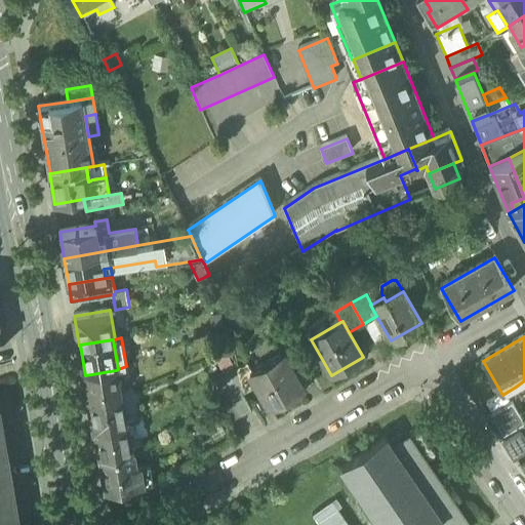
[(216,362),(224,374),(236,368),(230,356),(216,362)]
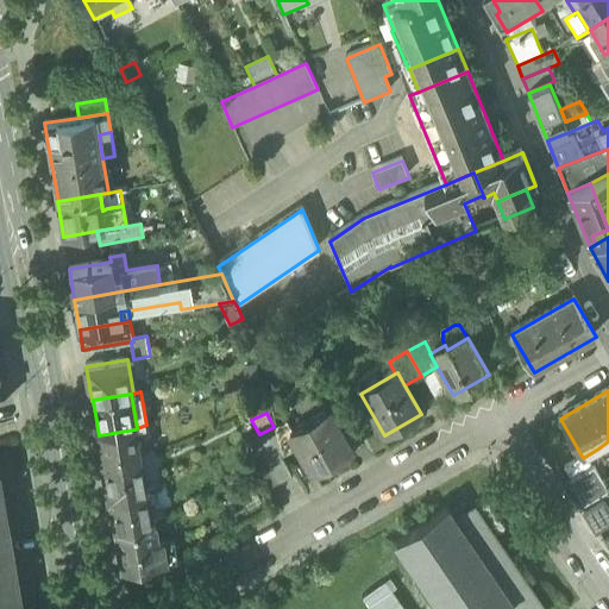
[(299,449),(314,475),(351,454),(338,429),(328,413),(293,432),(290,434),(299,449)]
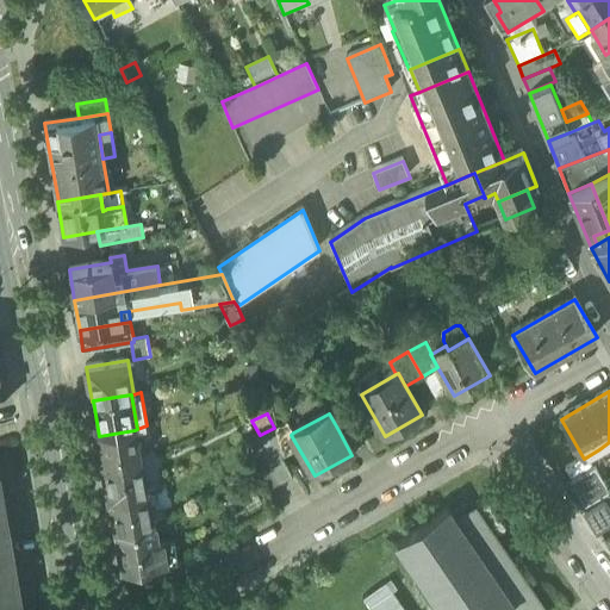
[(282,452),(285,458),(299,449),(291,435),(293,433),(288,423),(275,429),(275,430),(279,443),(282,452)]
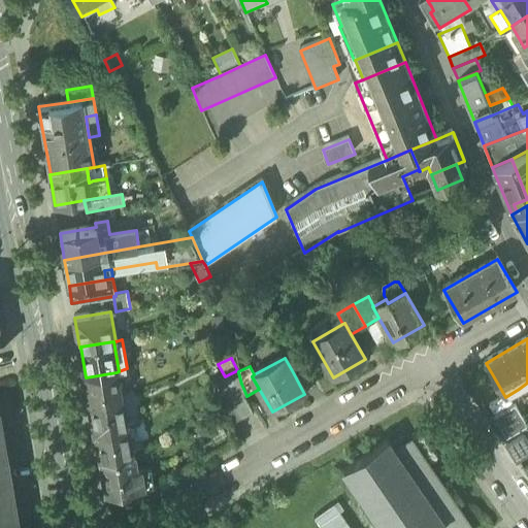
[(293,372),(304,394),(316,388),(303,366),(293,372)]
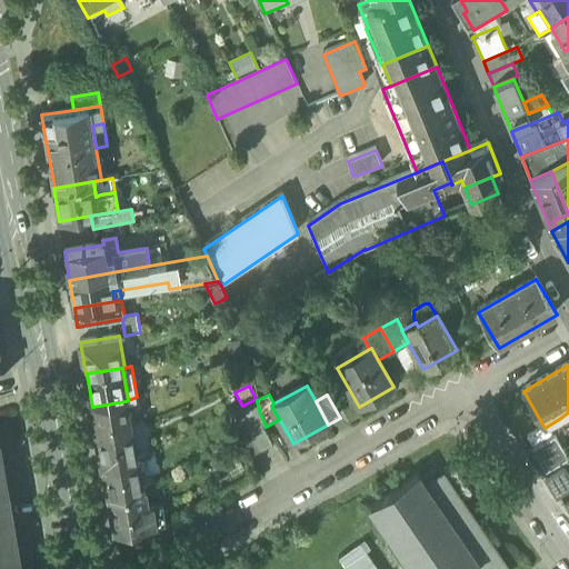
[(131,430),(126,401),(92,407),(91,407),(96,437),(131,430)]
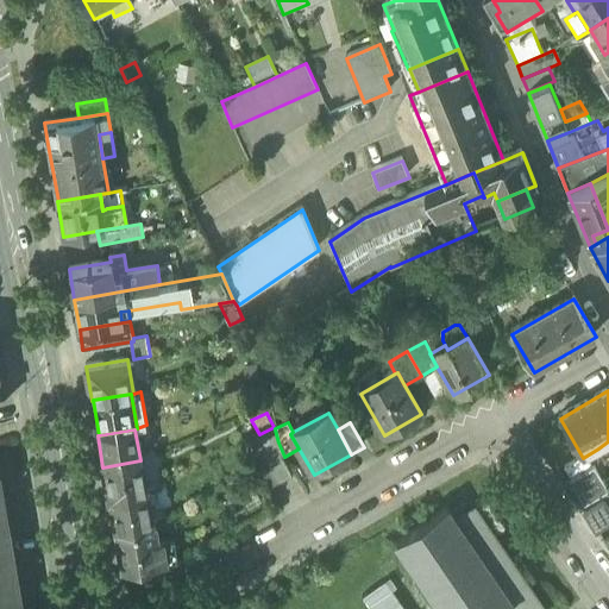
[(277,453),(282,451),(278,443),(275,429),(249,443),(259,463),(277,453)]
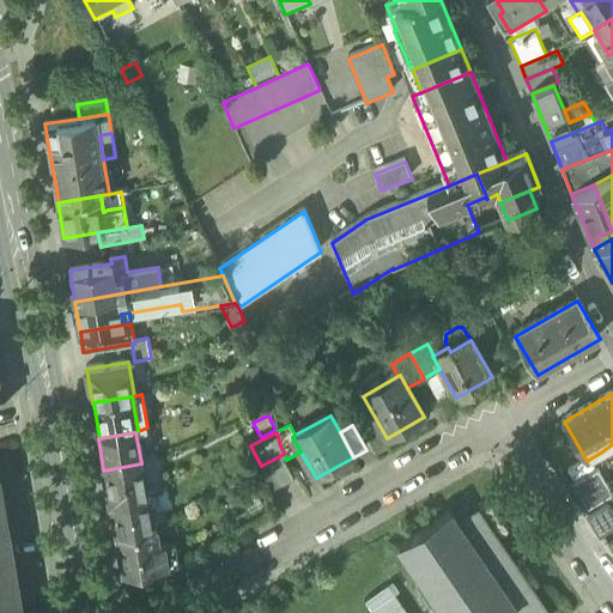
[(612,463),(612,444),(602,451),(610,466),(612,463)]
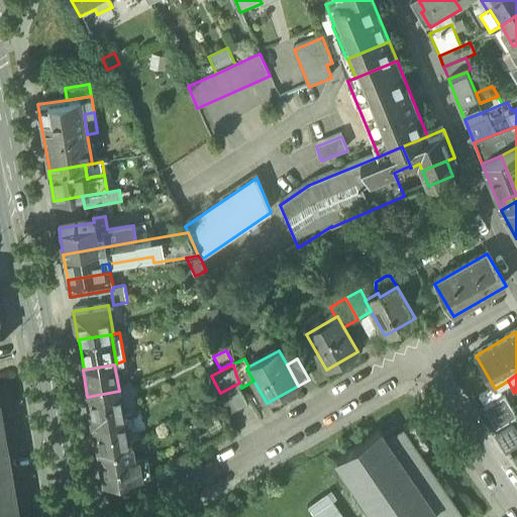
[(235,385),(225,391),(237,412),(247,406),(235,385)]
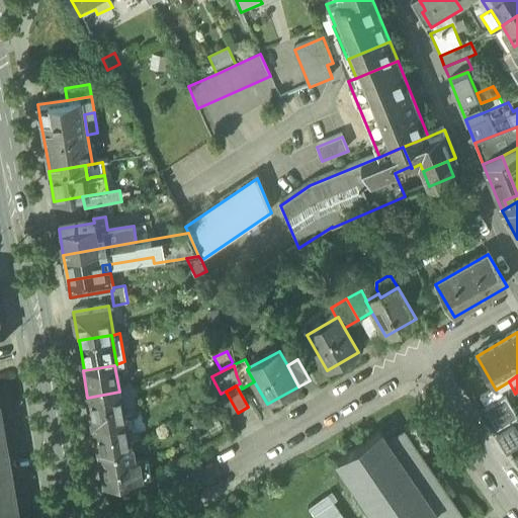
[(124,419),(119,392),(87,398),(92,425),(93,425),(124,419)]
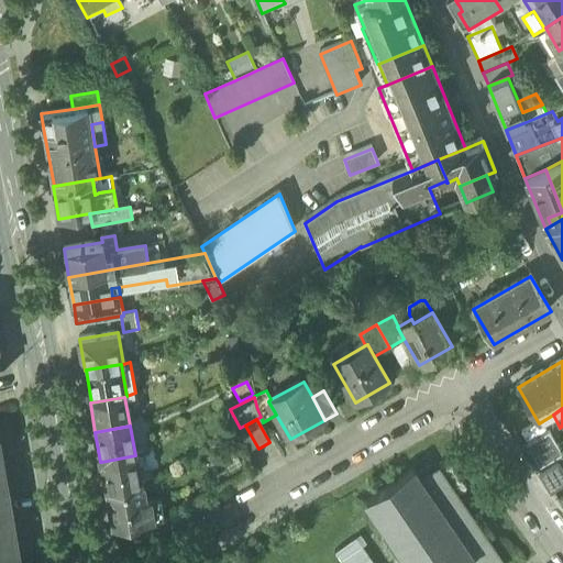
[(247,455),(258,449),(245,426),(234,432),(247,455)]
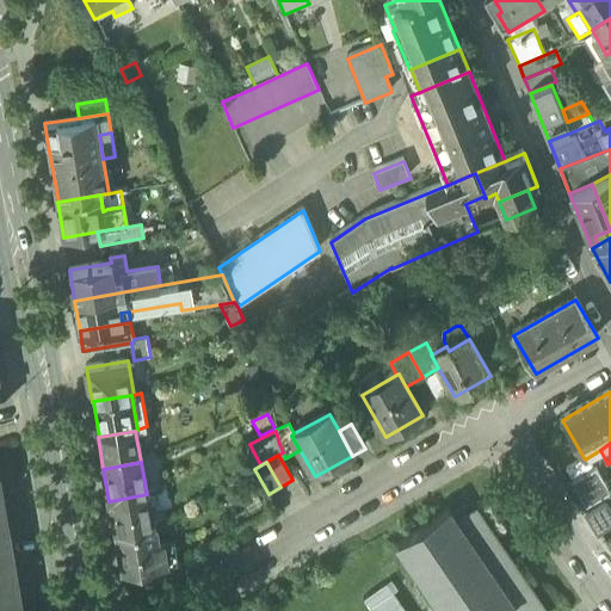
[(573,486),(587,511),(604,501),(610,495),(597,471),(573,486)]
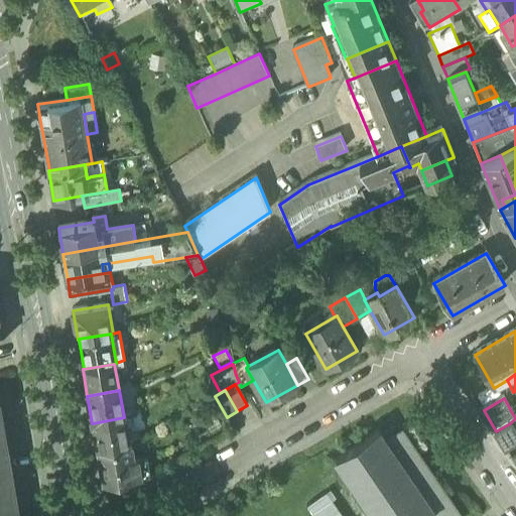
[(125,417),(124,417),(93,423),(98,450),(130,444),(125,417)]
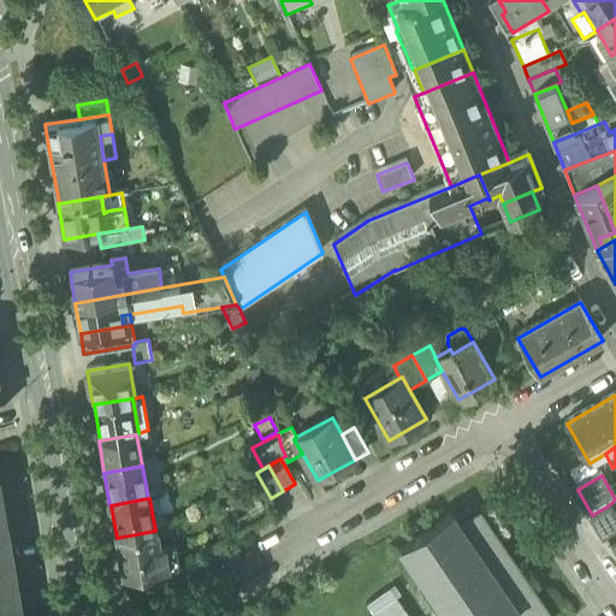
[(591,521),(604,543),(615,534),(615,516),(611,509),(591,521)]
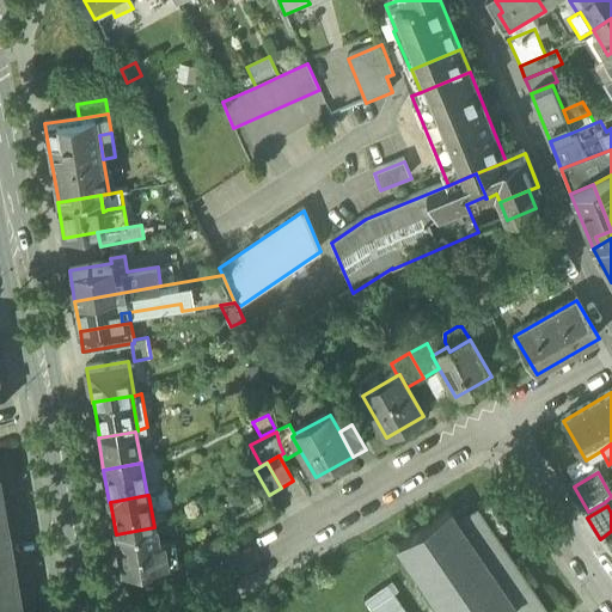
[(545,611),(478,513),(459,526),(450,513),(399,548),(410,563),(444,611),(545,611)]
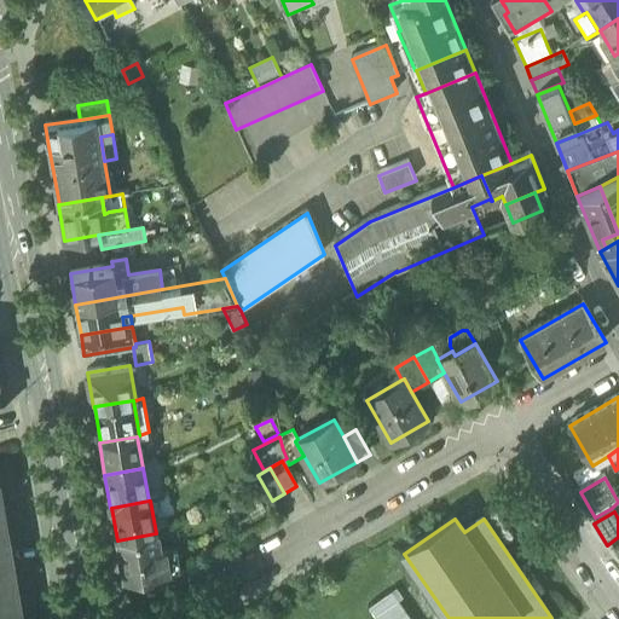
[(21,618),(6,530),(0,530),(0,618),(21,618)]
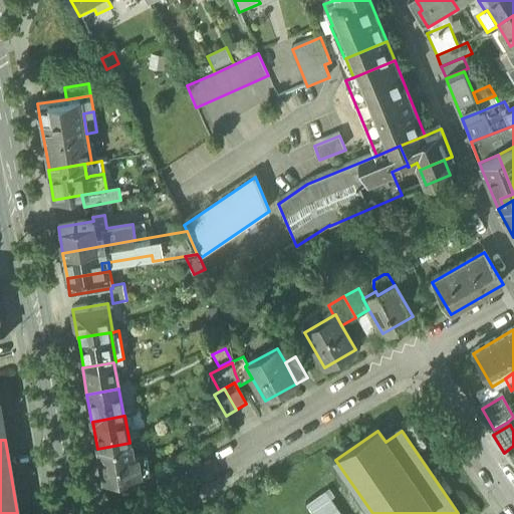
[(131,443),(130,443),(97,449),(103,483),(150,475),(147,456),(134,459),(131,443)]
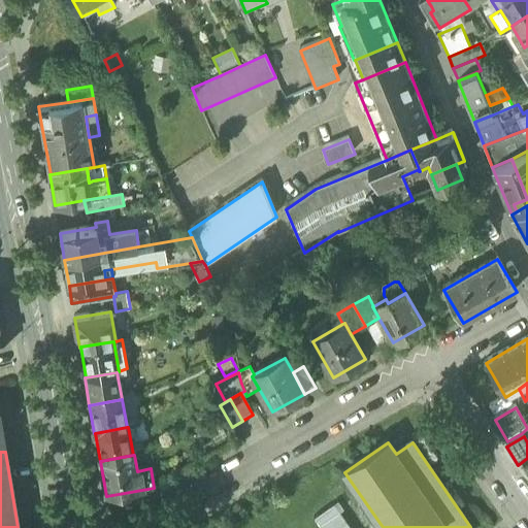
[(352,527),(335,505),(314,521),(318,527),(352,527)]
